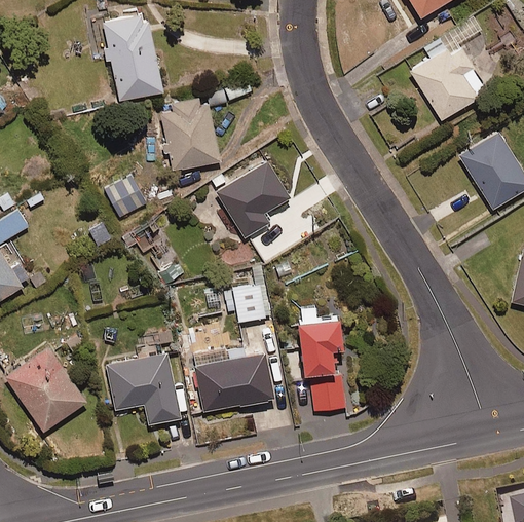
[(404,0),(417,22),(452,0),(404,0)]
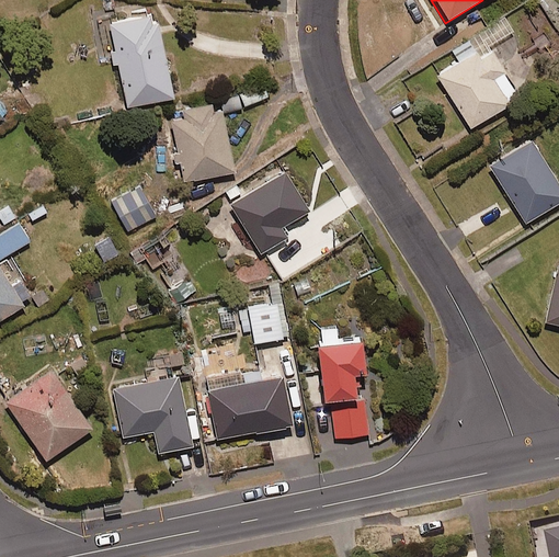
[(147,19),(106,27),(112,55),(107,56),(111,70),(115,69),(124,112),(171,102),(155,29),(150,30),(147,19)]
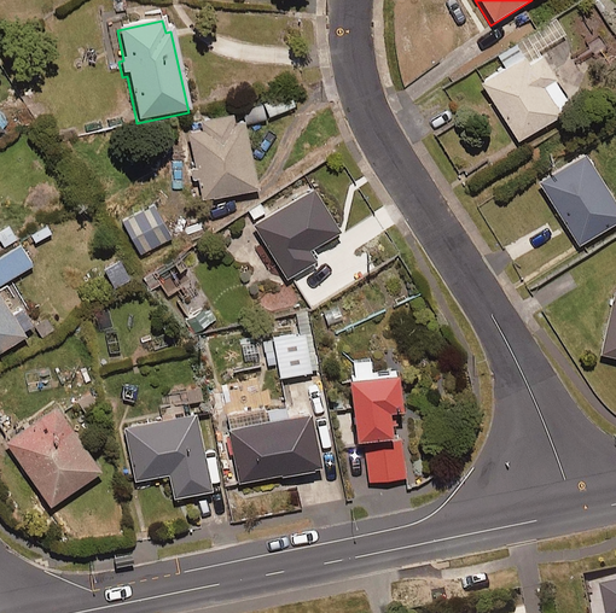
[(523,60),(480,88),(516,146),(559,120),(542,92),(555,83),(540,62),(528,69),(523,60)]
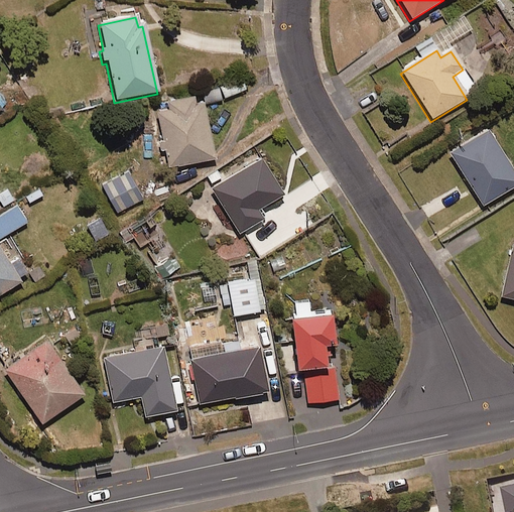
[(167,114),(157,116),(168,169),(213,160),(202,105),(196,106),(195,99),(165,105),(167,114)]
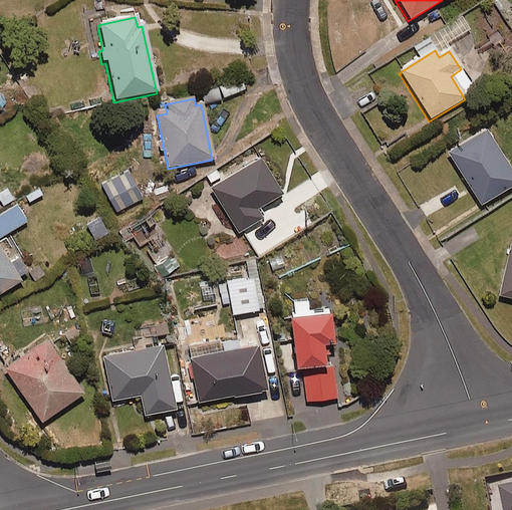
[(511,175),(485,132),(446,156),(479,209),(511,188),(511,175)]
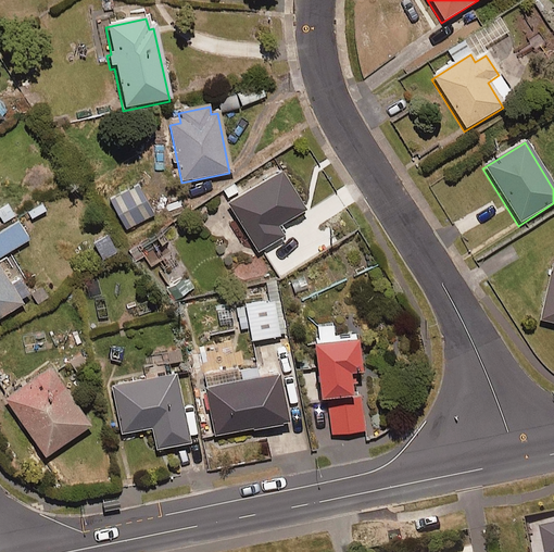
[(279,174),(226,207),(256,256),(285,239),(278,229),(304,214),(279,174)]
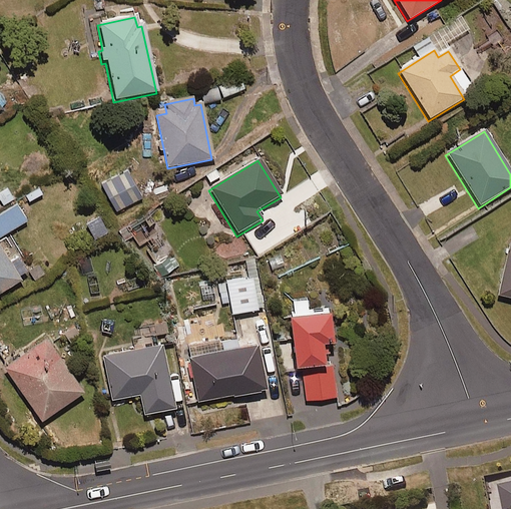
[(127,170),(99,185),(114,213),(142,197),(127,170)]
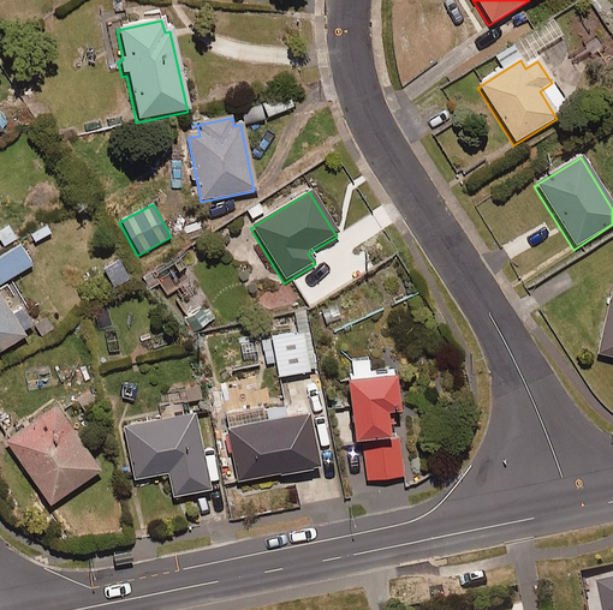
[(21,246),(0,258),(0,285),(33,265),(21,246)]
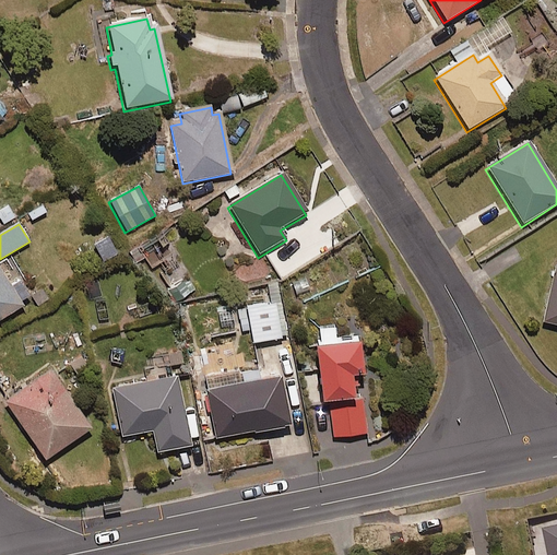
[(109,237),(94,245),(104,262),(119,255),(109,237)]
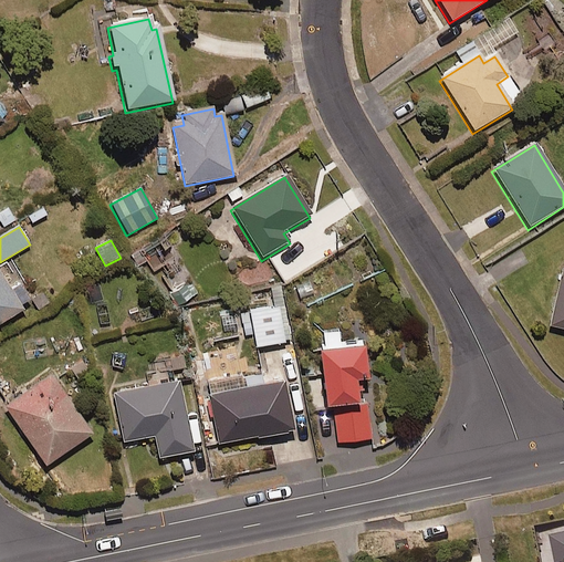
[(0,323),(24,309),(21,303),(31,298),(22,283),(13,289),(0,268),(0,323)]
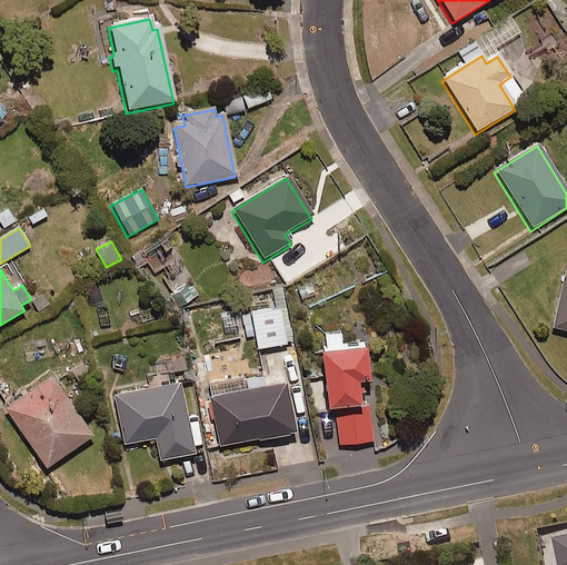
[(566,277),(563,276),(550,331),(566,335),(566,277)]
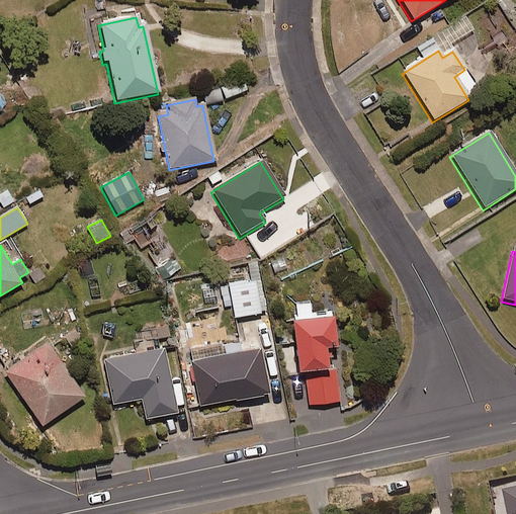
[(256,281),(230,286),(236,319),(262,314),(256,281)]
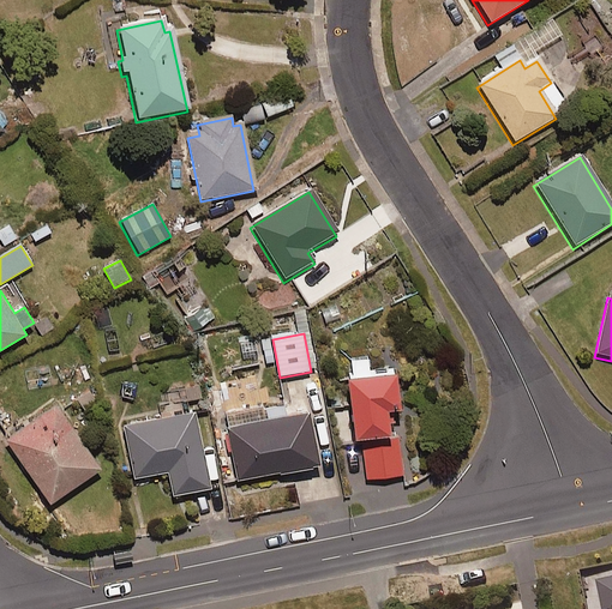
[(370,359),(349,362),(360,436),(396,432),(393,408),(407,405),(401,371),(372,374),(370,359)]
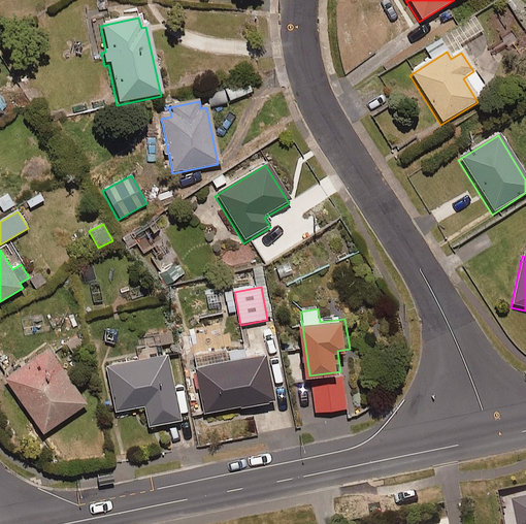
[(74,336),(65,345),(72,354),(83,347),(74,336)]
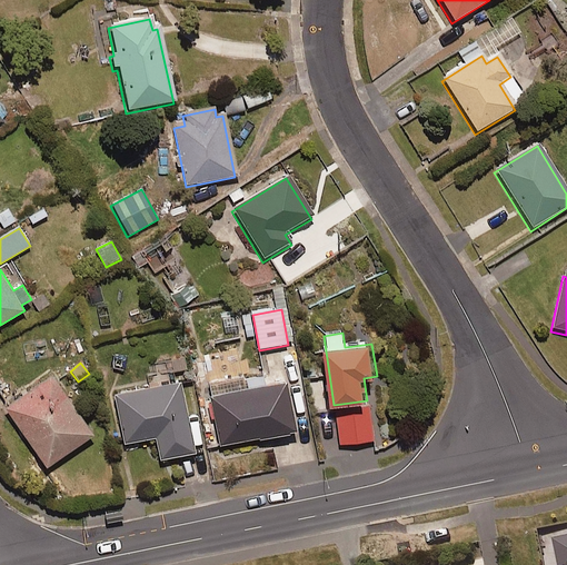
[(53,375),(6,407),(47,467),(95,435),(53,375)]
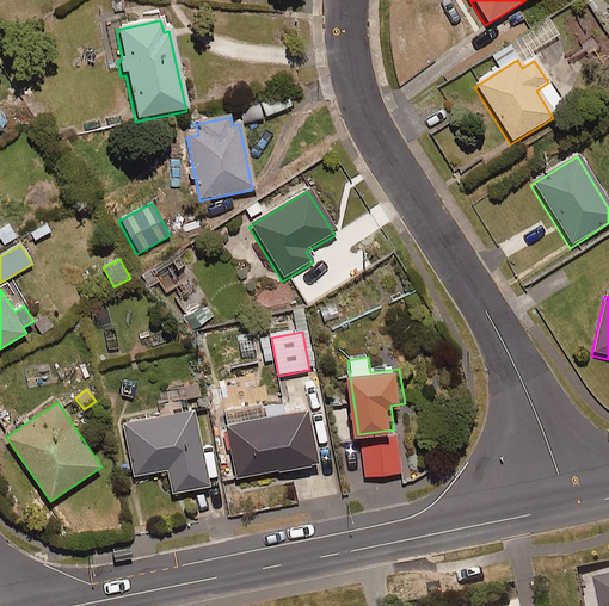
[(195,408),(122,422),(133,477),(167,470),(172,493),(210,484),(195,408)]
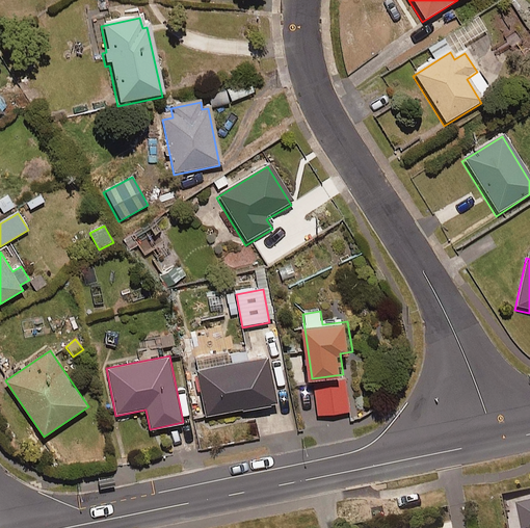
[(270,355),(196,372),(207,418),(280,401),(270,355)]
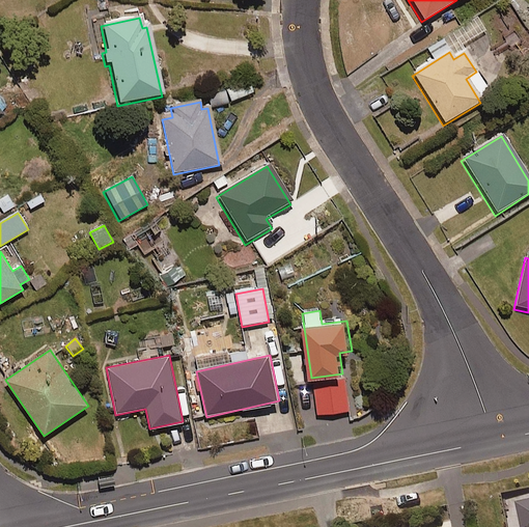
[(344,379),(312,384),(317,416),(350,411),(344,379)]
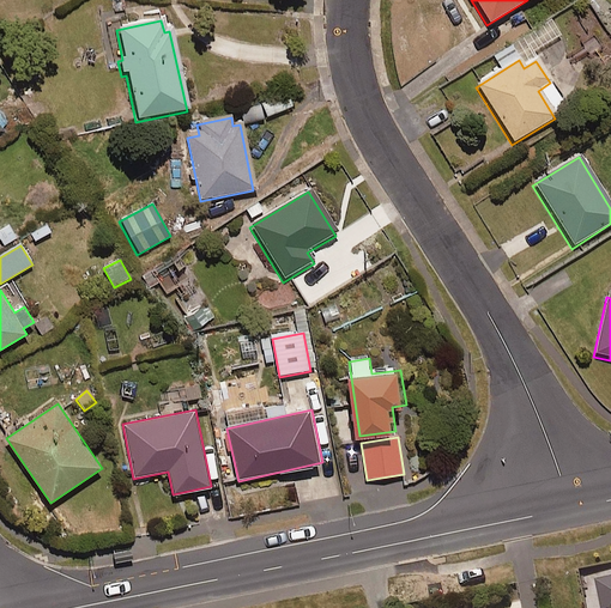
[(610,607),(610,583),(596,587),(598,607),(610,607)]
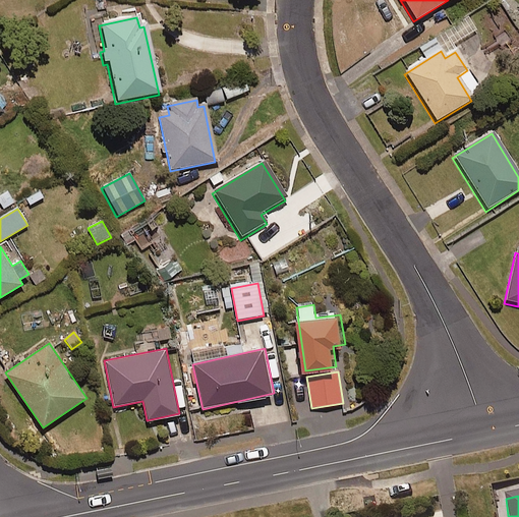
All buildings are outlined.
